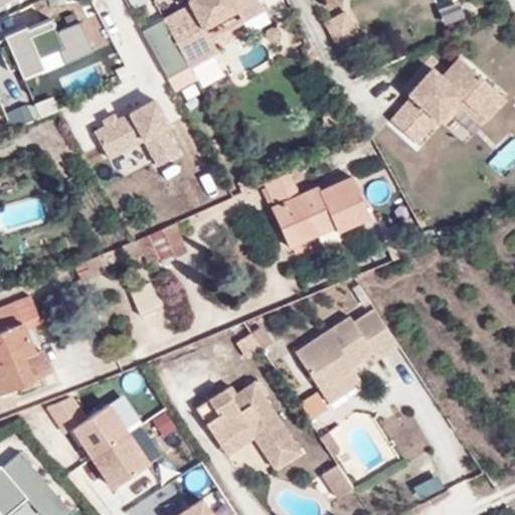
[(126,0),(130,9),(144,4),(142,0),(126,0)]
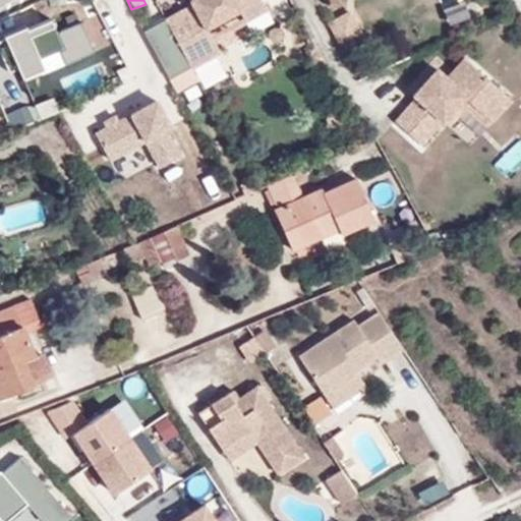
[(191,0),(194,5),(169,19),(147,31),(172,76),(193,64),(219,51),(214,41),(206,25),(239,7),(247,20),(268,9),(263,0),(191,0)]
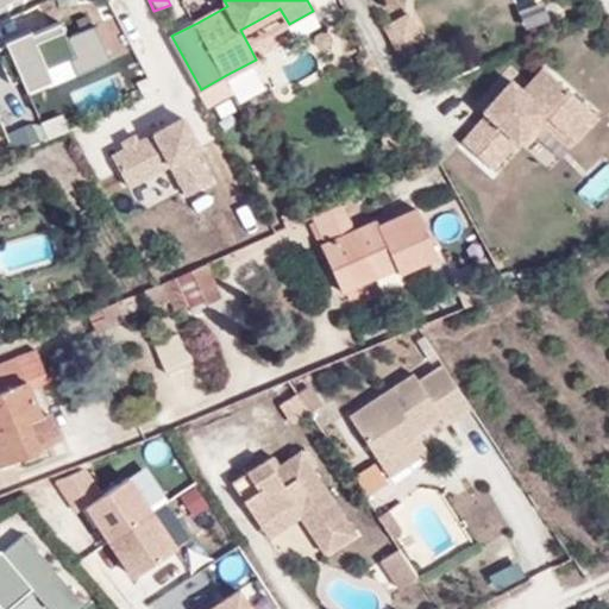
[(250,48),(289,26),(289,24),(280,8),(240,30),(250,48)]
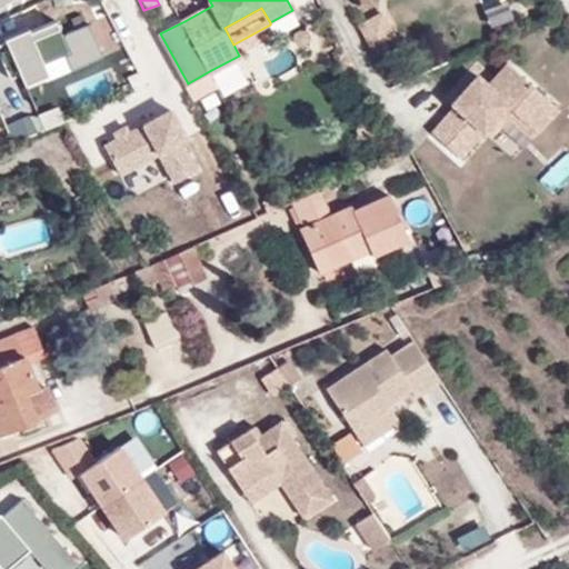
[(395,36),(383,13),(362,25),(373,47),(395,36)]
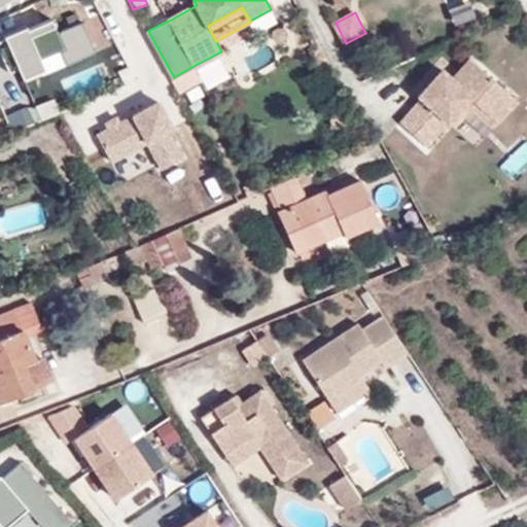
[(54,15),(4,36),(24,84),(46,75),(32,39),(59,28),(54,15)]
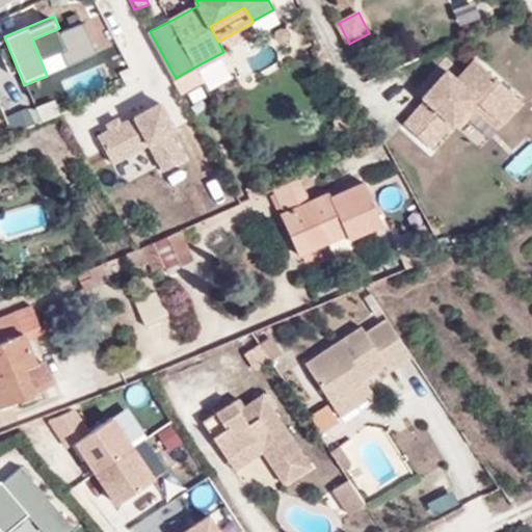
[(477,62),(470,57),(452,79),(458,85),(477,62)]
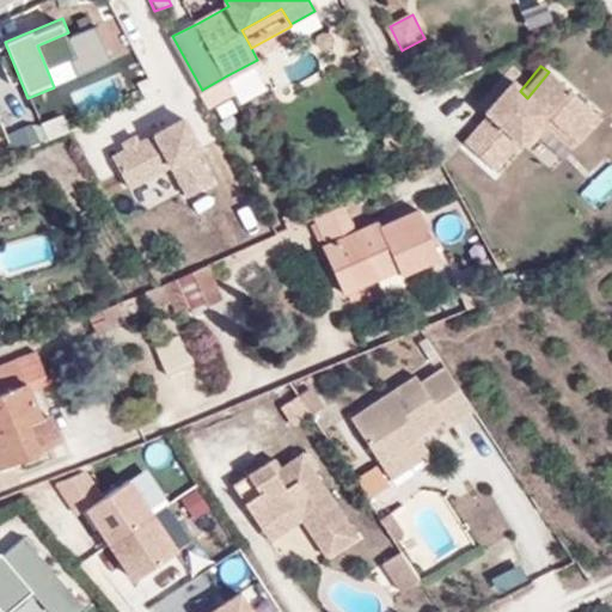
[(465,144),(501,171),(524,144),(548,112),(570,130),(582,140),(603,115),(549,72),(527,98),(520,91),(508,81),(483,110),(488,115),(465,144)]
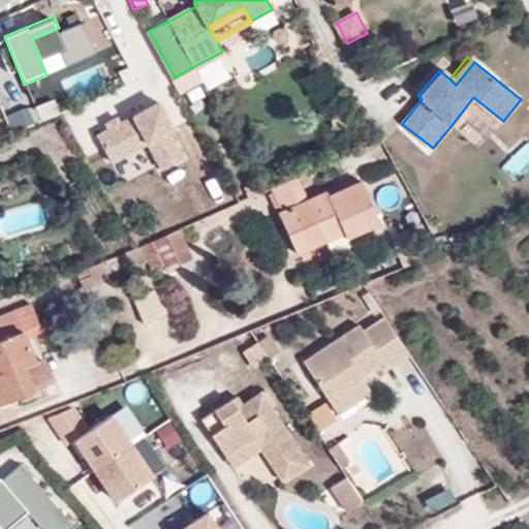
[(205,80),(196,65),(175,78),(182,92),(205,80)]
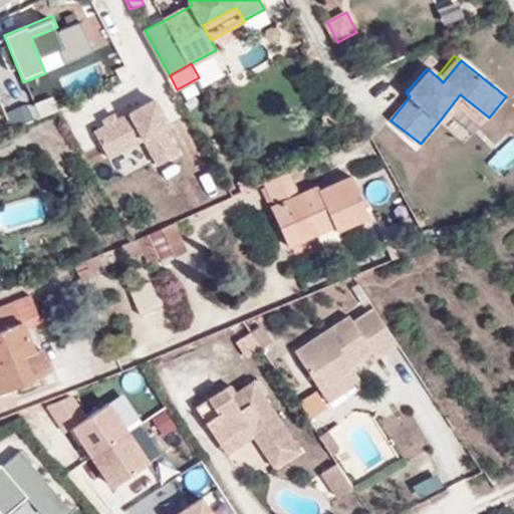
[(460,107),(473,118),(479,109),(460,94),(440,120),(446,126),(460,107)]
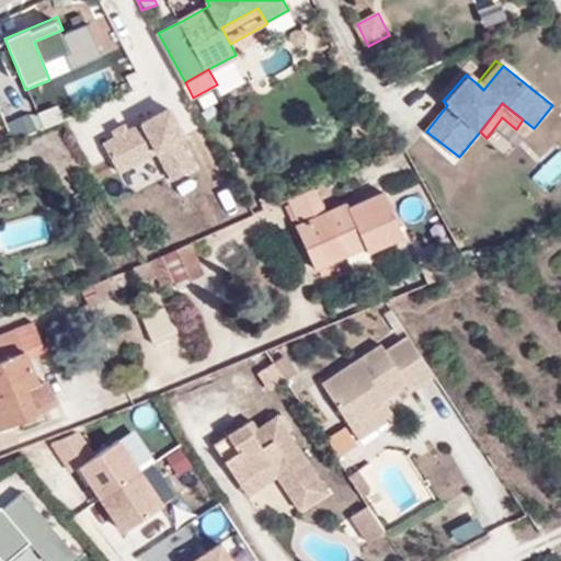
[(27,114),(31,132),(60,126),(57,109),(27,114)]
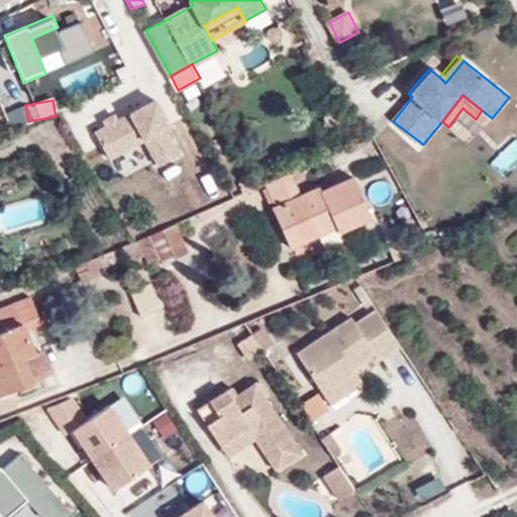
[(157,100),(97,131),(111,159),(142,142),(158,171),(186,156),(157,100)]
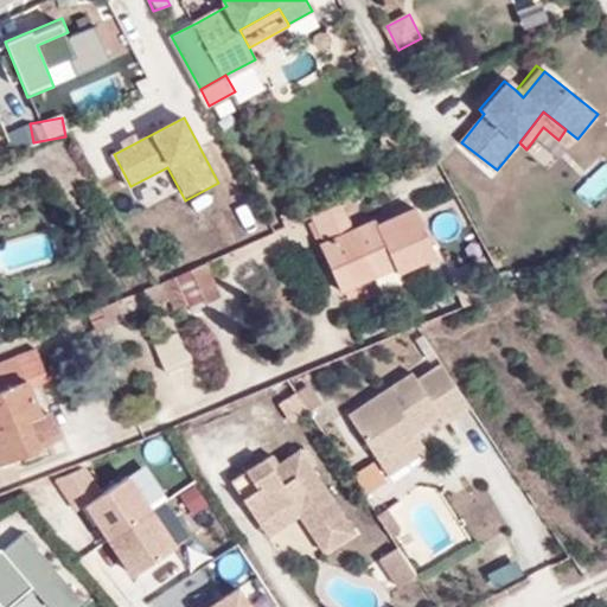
[(374,218),(355,228),(343,202),(312,215),(323,241),(320,242),(342,289),(396,266),(398,270),(436,254),(415,205),(376,223),(374,218)]
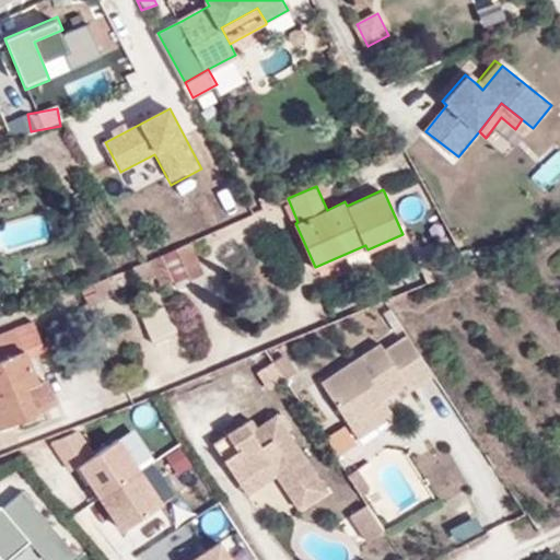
[(176,286),(191,279),(177,249),(162,255),(176,286)]
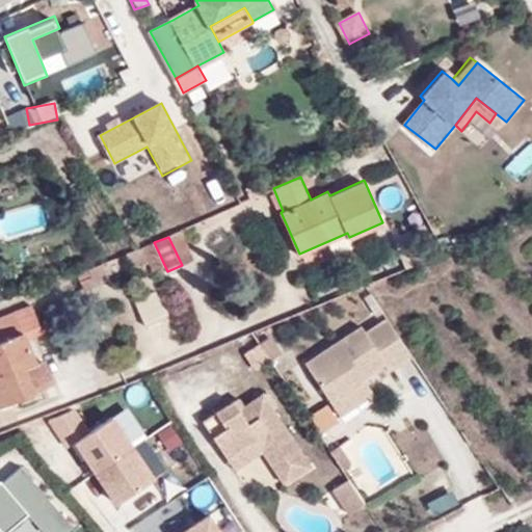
[(139,326),(162,318),(154,294),(130,302),(139,326)]
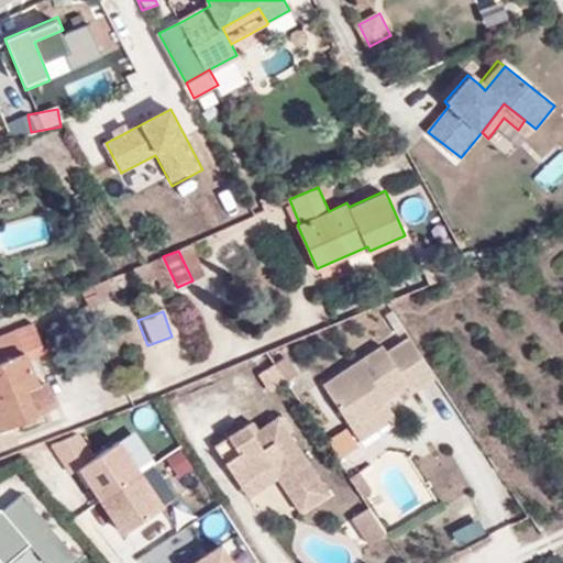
[(44,350),(35,322),(0,335),(0,426),(57,404),(48,379),(39,384),(29,356),(44,350)]
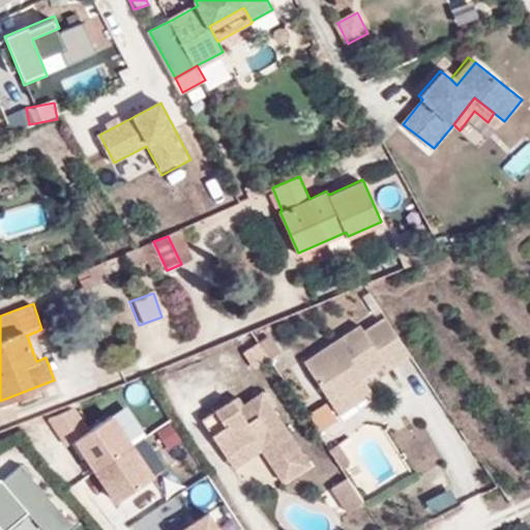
[(377,357),(381,364),(403,350),(378,313),(357,328),(352,322),(297,359),(325,399),(357,377),(354,373),(377,357)]
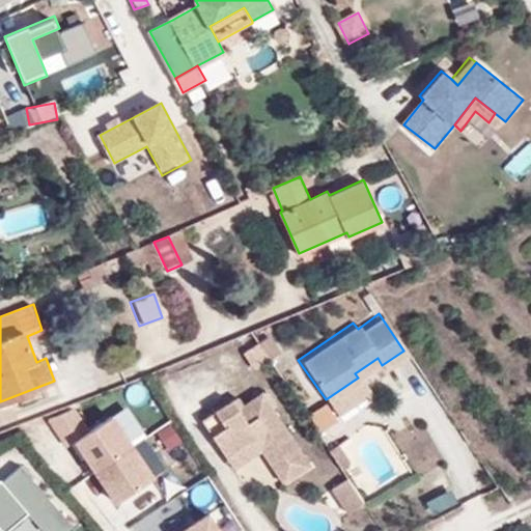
[(272,342),(245,347),(247,364),(275,360),(272,342)]
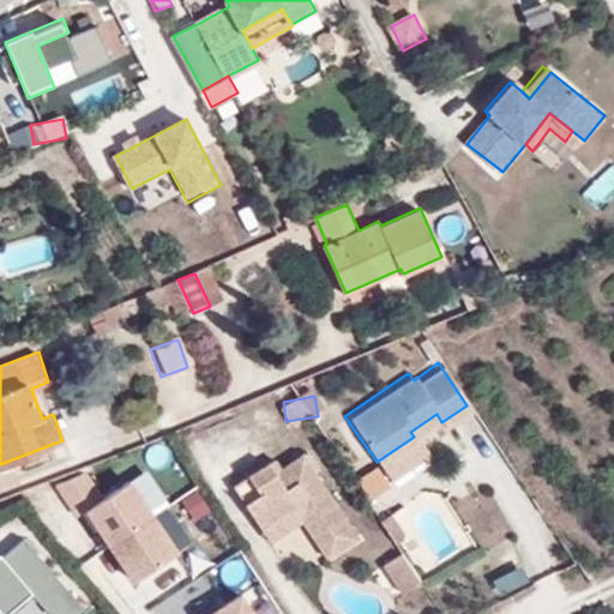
[(385,476),(423,450),(414,437),(377,462),(385,476)]
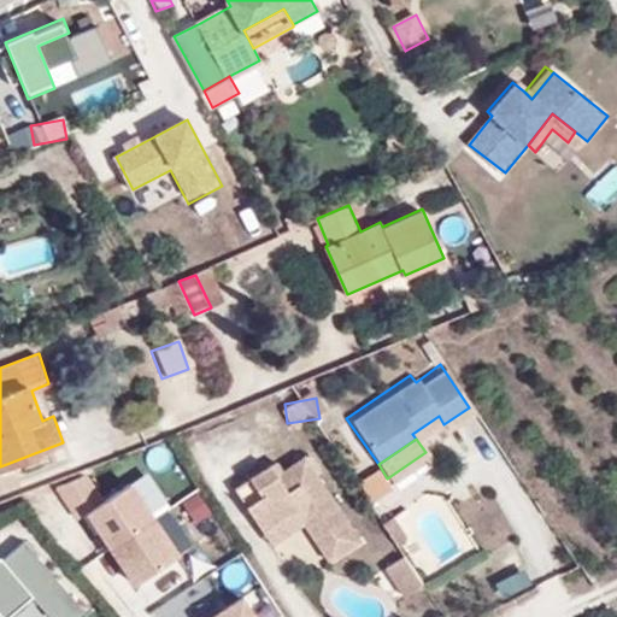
[(312,479),(303,464),(291,472),(301,487),(312,479)]
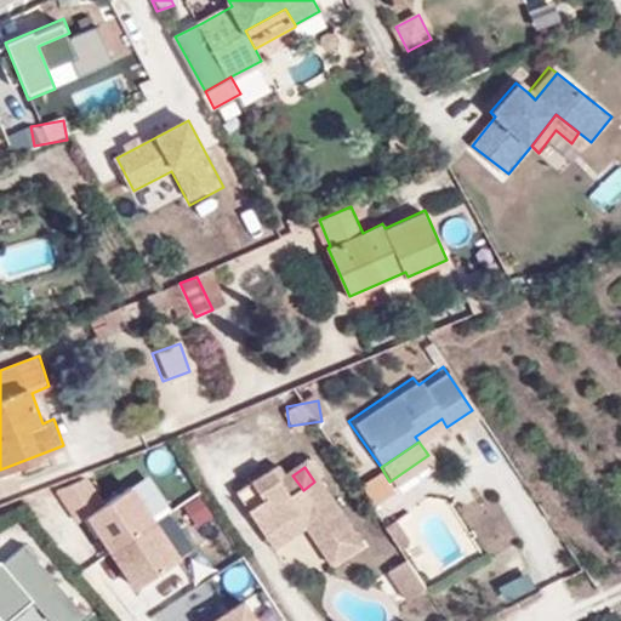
[(265,543),(297,520),(306,531),(332,571),(362,551),(314,482),(303,490),(292,476),(283,483),(275,473),(235,501),(265,543)]
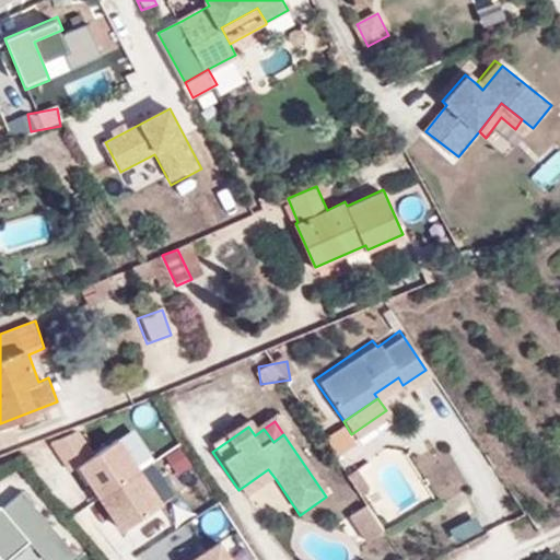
[(325,441),(338,457),(354,444),(341,428),(325,441)]
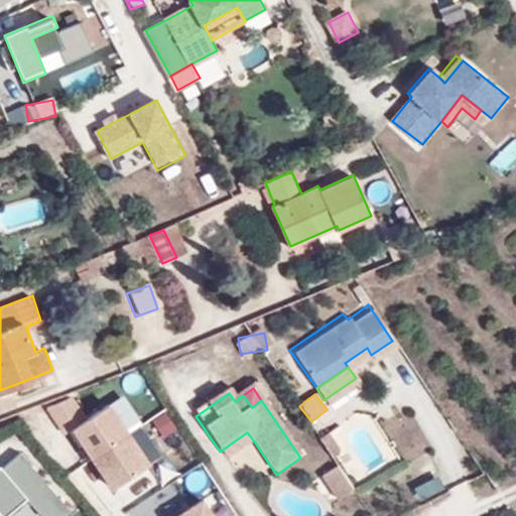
[(110,406),(72,433),(114,493),(152,466),(110,406)]
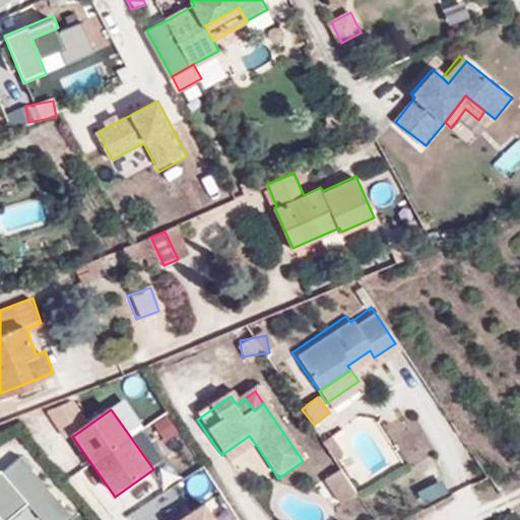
[(415,415),(388,430),(406,466),(434,452),(415,415)]
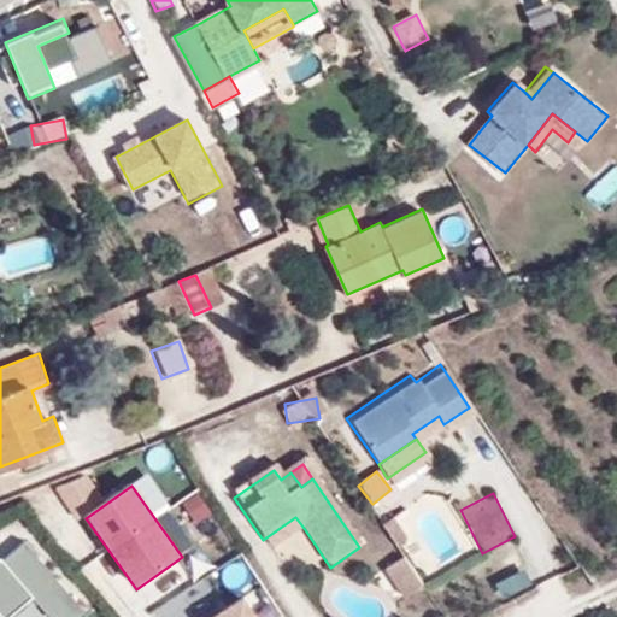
[(263,540),(271,552),(304,528),(295,517),(263,540)]
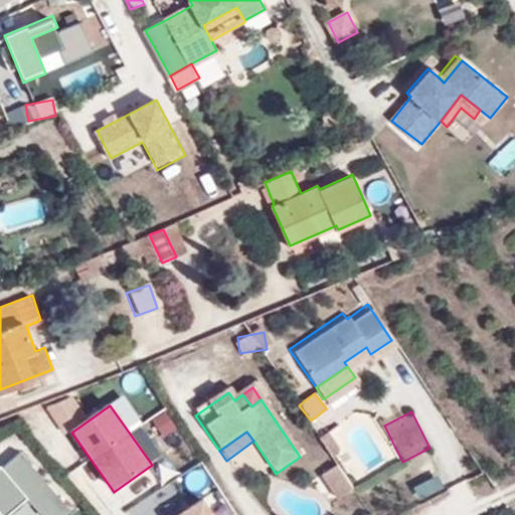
[(328,434),(319,440),(327,452),(336,446),(328,434)]
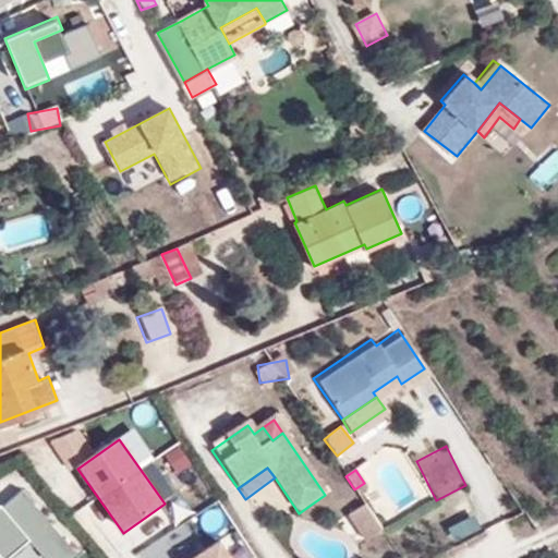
[(0,555),(0,556),(2,557),(7,557),(26,542),(40,557),(76,557),(82,554),(23,484),(0,502),(0,555)]
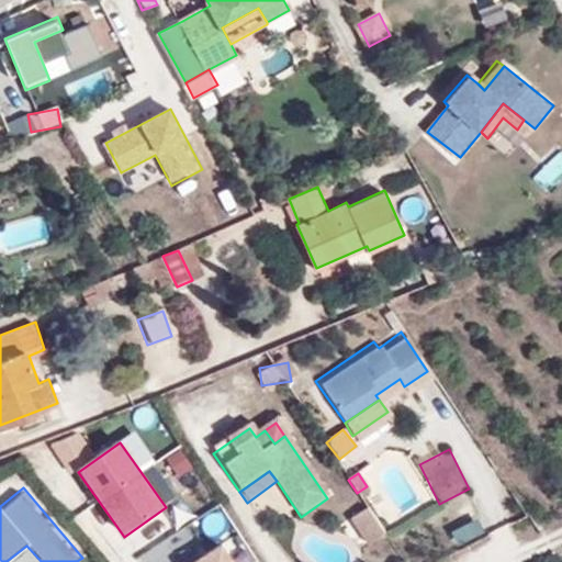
[(368,507),(348,518),(366,549),(385,538),(368,507)]
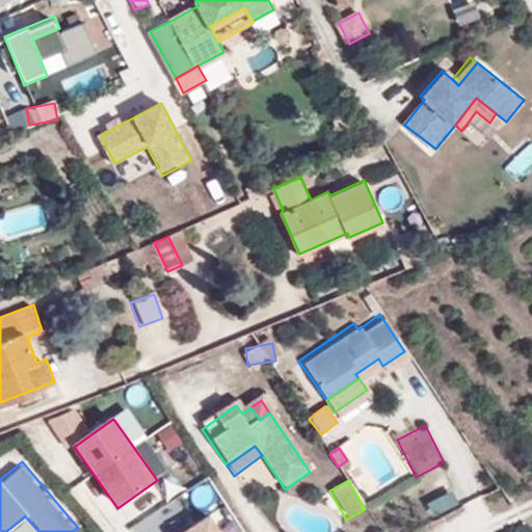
[(221,531),(211,515),(184,531),(221,531)]
